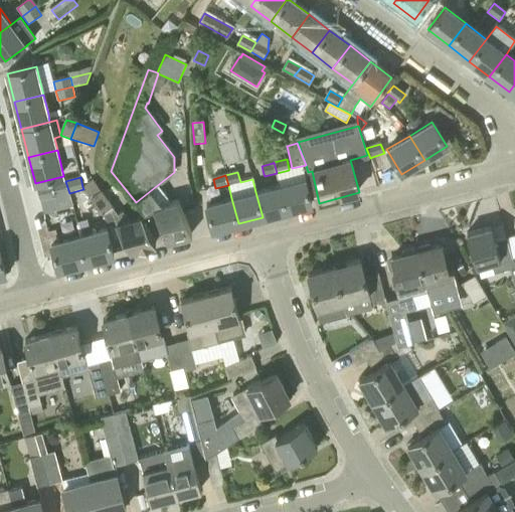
[(280,185),(287,211),(312,204),(305,179),(280,185)]
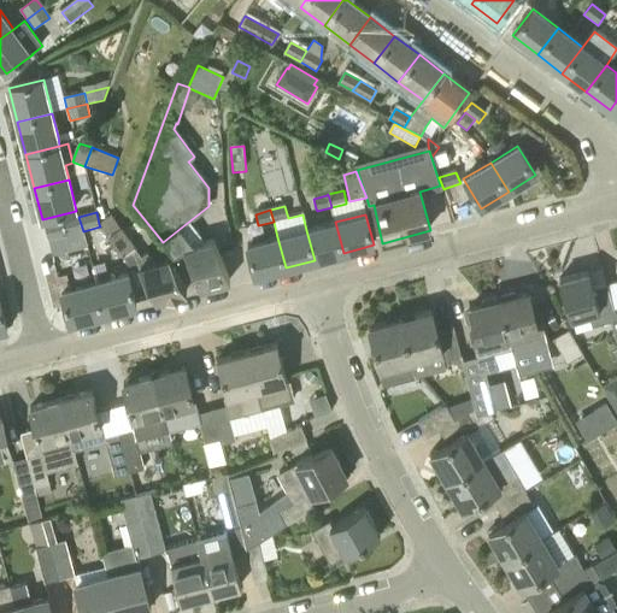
[(100,224),(101,227),(134,270),(141,270),(156,301),(187,293),(169,259),(153,263),(147,253),(141,258),(111,216),(100,224)]
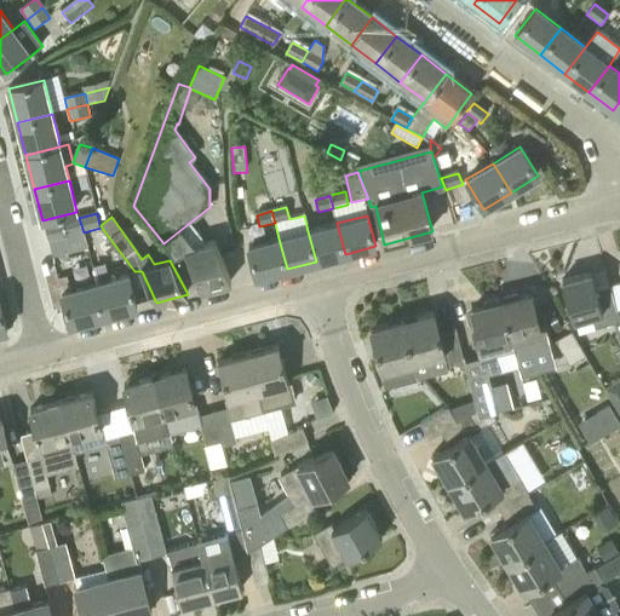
[(79,218),(62,223),(65,236),(84,232),(79,218)]
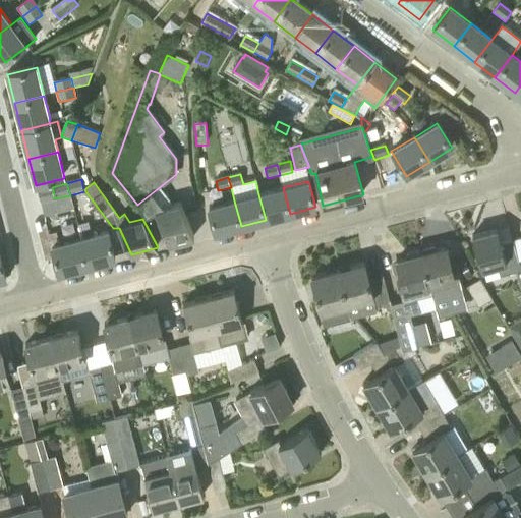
[(55,198),(52,187),(38,190),(41,203),(55,198)]
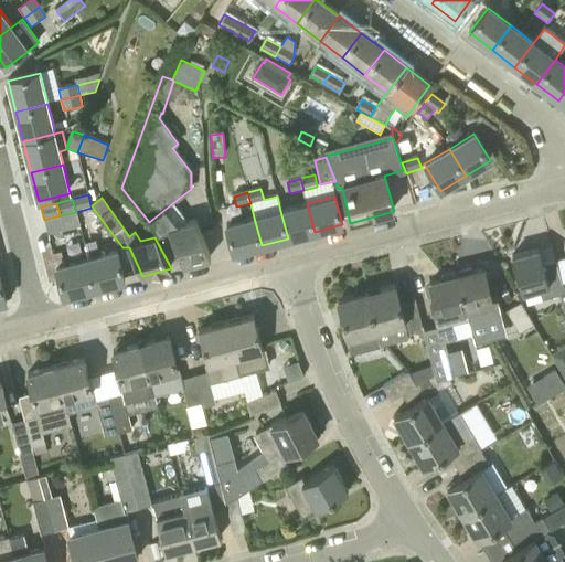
[(315,232),(307,203),(280,211),(288,239),(315,232)]
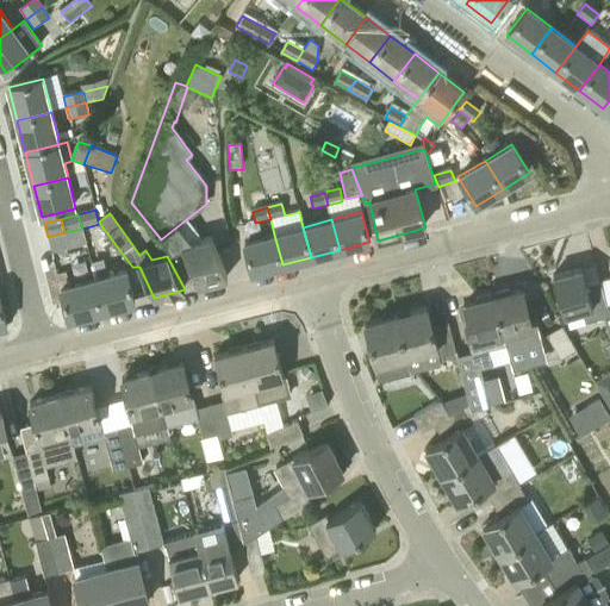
[(181,249),(198,287),(228,279),(211,238),(192,243),(179,225),(161,239),(173,254),(181,249)]
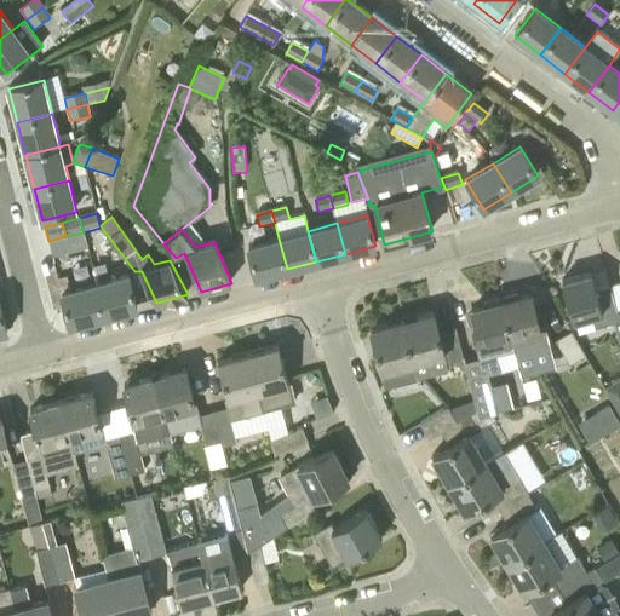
[(87,251),(84,232),(65,236),(49,241),(53,259),(70,254),(87,251)]
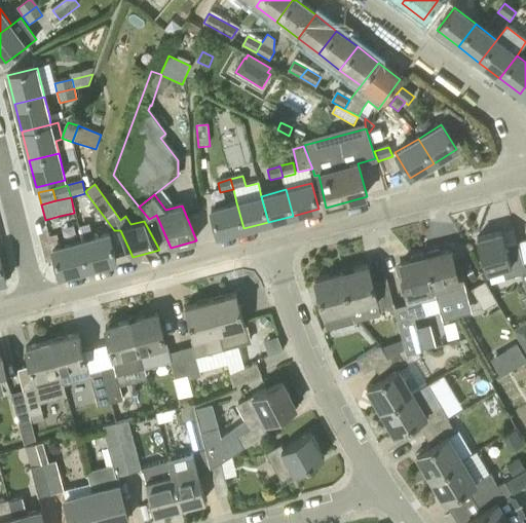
[(217,235),(243,228),(236,202),(211,209),(217,235)]
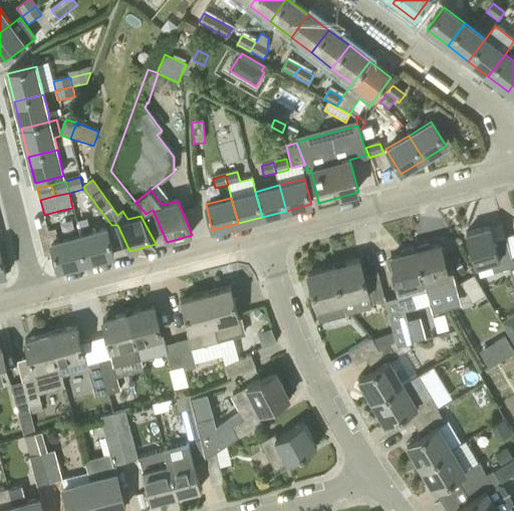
[(78,235),(85,263),(113,256),(106,228),(101,229),(79,235),(78,235)]
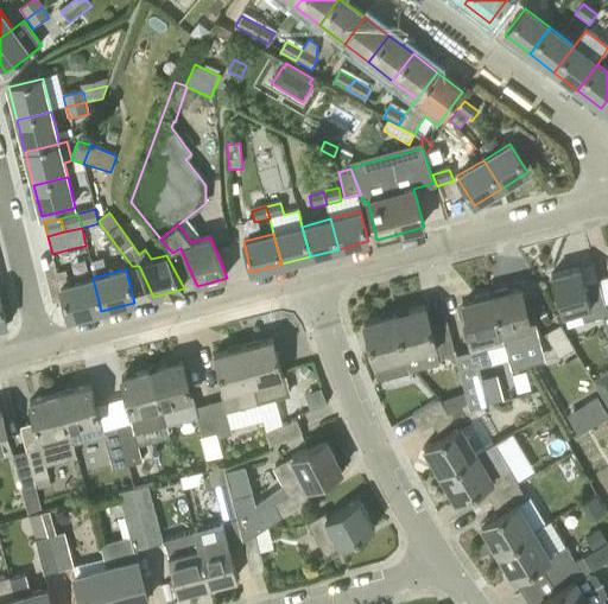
[(607,317),(607,311),(605,306),(597,283),(584,286),(580,269),(551,278),(562,316),(580,311),(583,324),(607,317)]
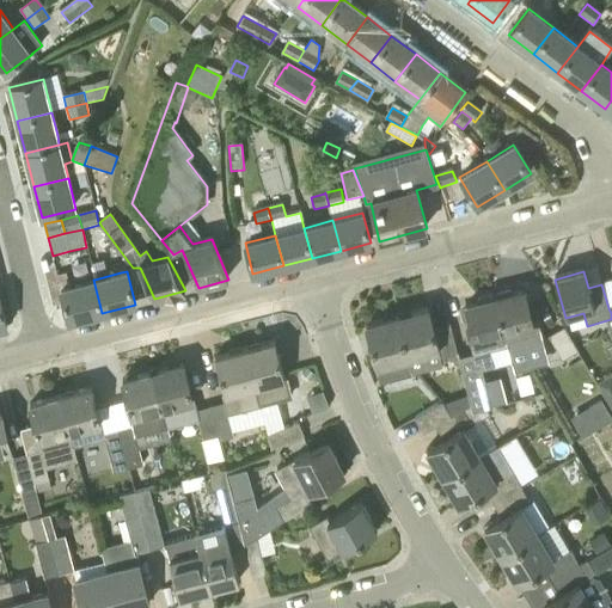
[(102,313),(93,280),(69,286),(66,274),(56,276),(68,321),(102,313)]
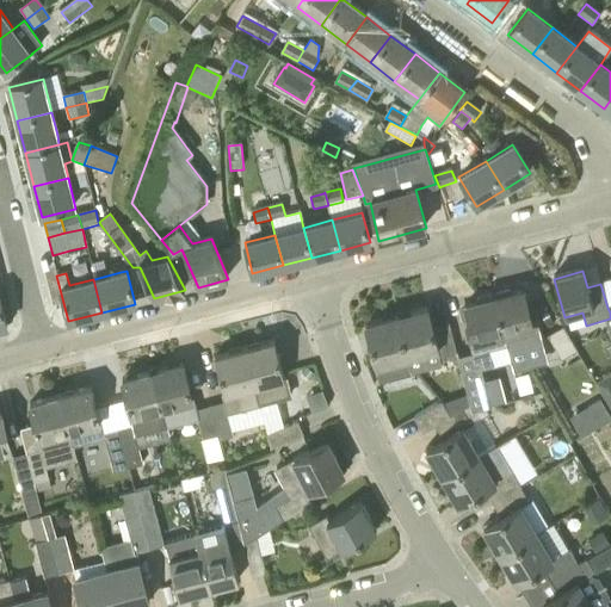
[(493,299),(506,348),(507,348),(508,359),(544,348),(542,339),(535,311),(529,309),(523,292),(511,296),(510,292),(497,296),(498,298),(493,299)]
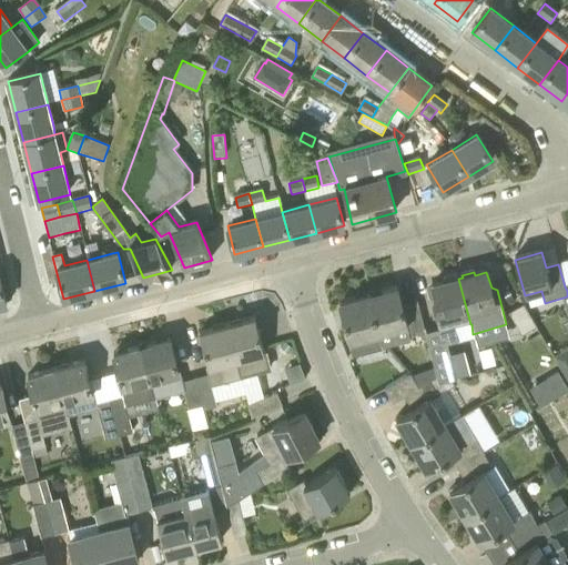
[(437,322),(438,330),(444,345),(458,342),(455,329),(470,324),(458,279),(456,280),(456,276),(444,280),(445,283),(433,285),(437,304),(432,306),(435,322),(437,322)]
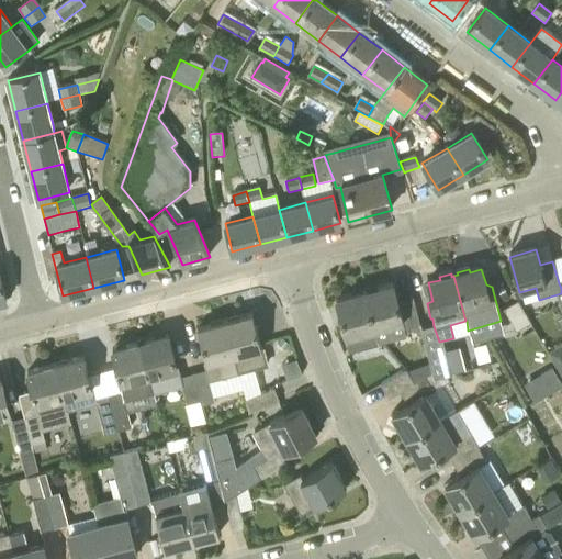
[(363,293),(377,343),(405,335),(404,332),(420,327),(413,298),(397,302),(393,286),(363,293)]
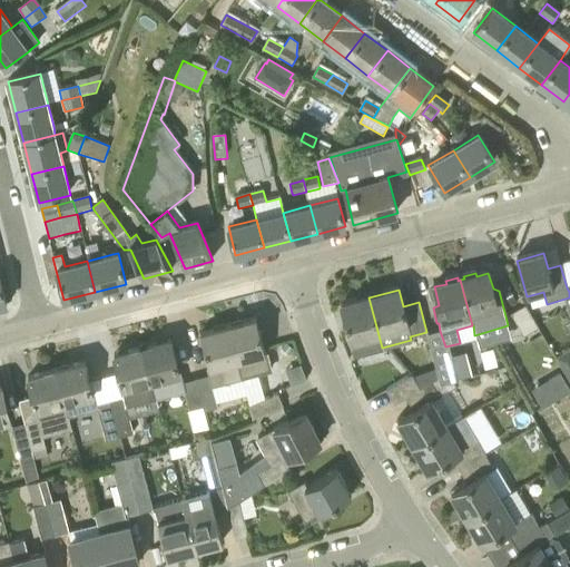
[(354,354),(382,348),(369,297),(341,304),(354,354)]
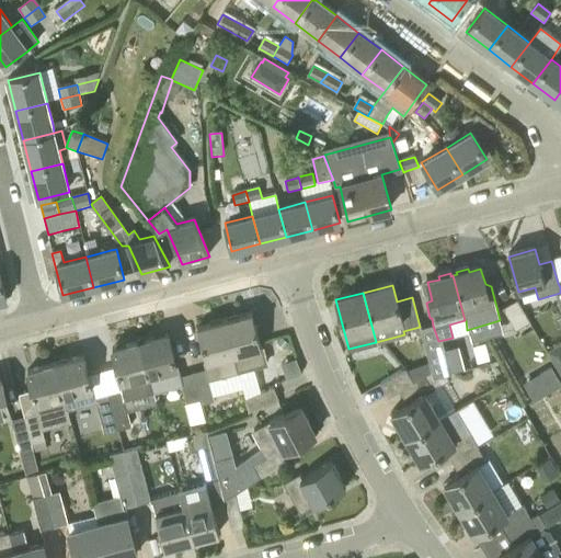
[(515,332),(529,323),(516,302),(502,310),(515,332)]
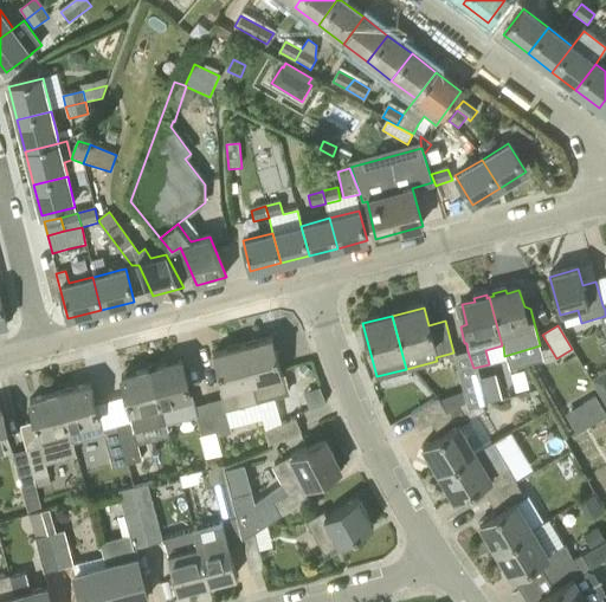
[(240,347),(256,405),(290,395),(284,375),(282,376),(272,338),(240,347)]
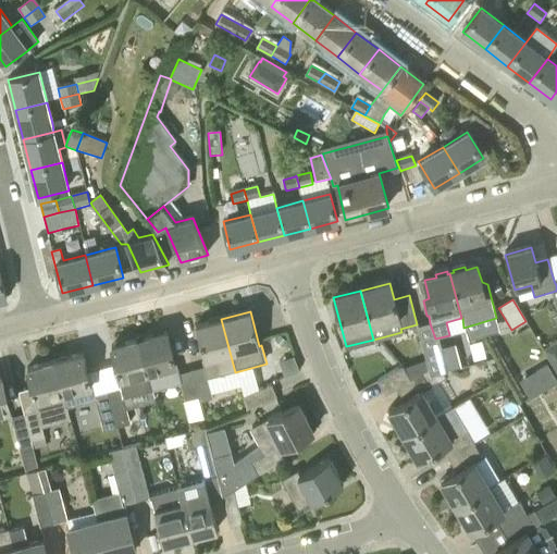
[(208,379),(235,372),(221,319),(196,327),(205,360),(202,361),(205,368),(190,372),(197,399),(199,398),(200,403),(212,399),(208,379)]
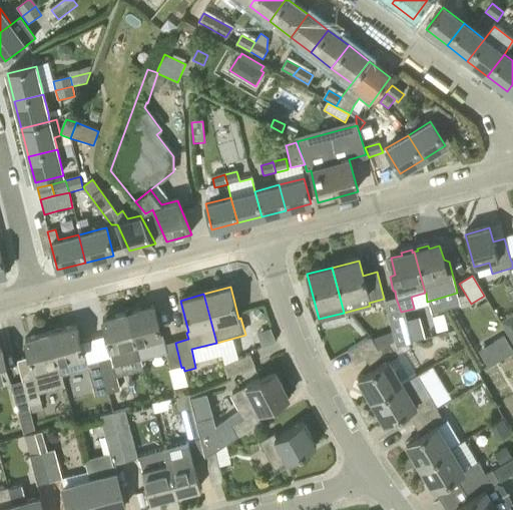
[(181,368),(175,343),(163,346),(153,307),(127,314),(139,361),(165,354),(170,371),(181,368)]
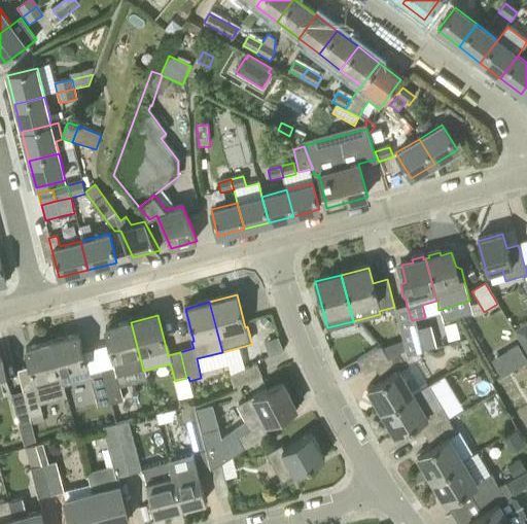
[(273,323),(266,318),(260,324),(268,330),(273,323)]
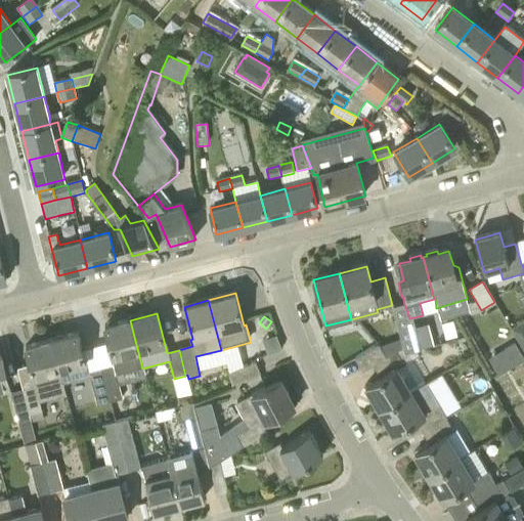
[(101,370),(111,403),(116,402),(123,400),(117,375),(142,368),(130,320),(105,328),(111,349),(116,366),(101,370)]
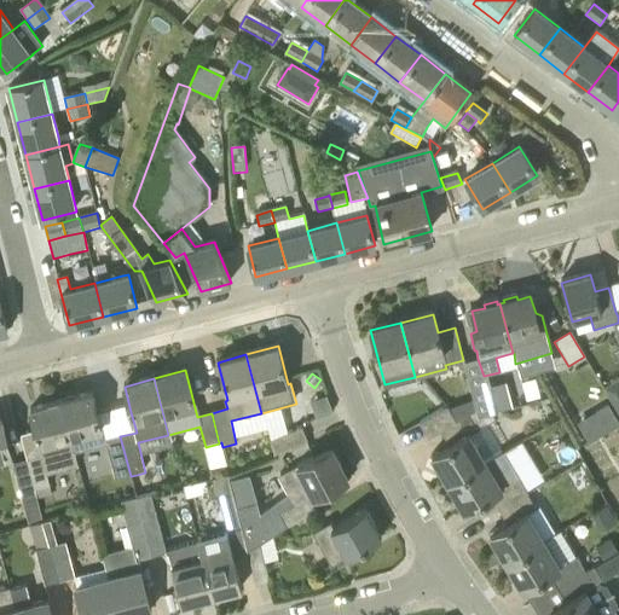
[(478,418),(491,415),(496,415),(489,384),(470,389),(475,412),(478,418)]
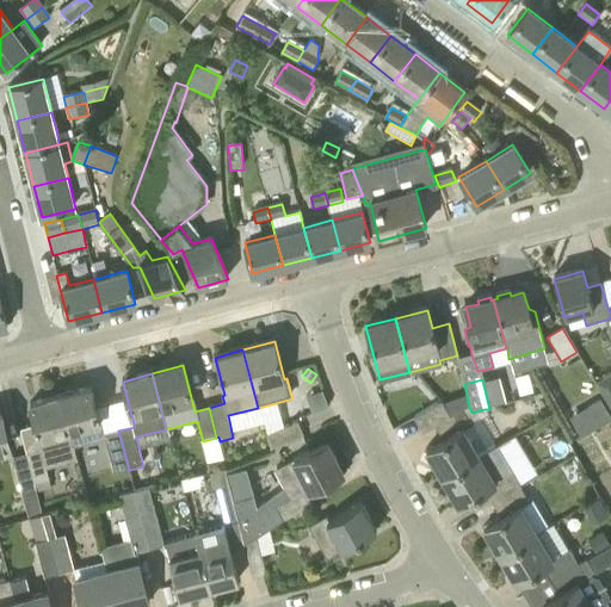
[(129,470),(118,431),(103,435),(91,390),(60,397),(73,448),(106,440),(113,474),(129,470)]
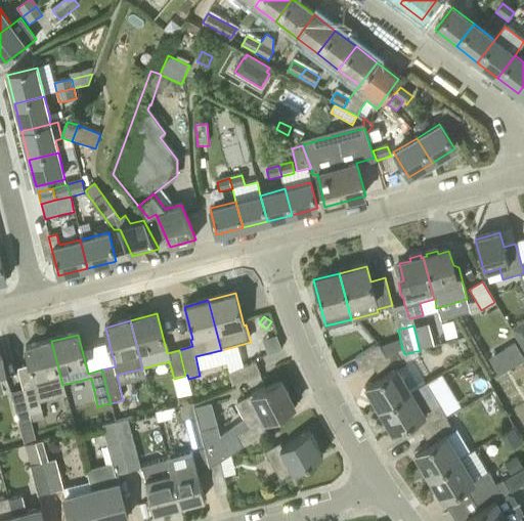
[(282,336),(270,340),(273,352),(287,348),(282,336)]
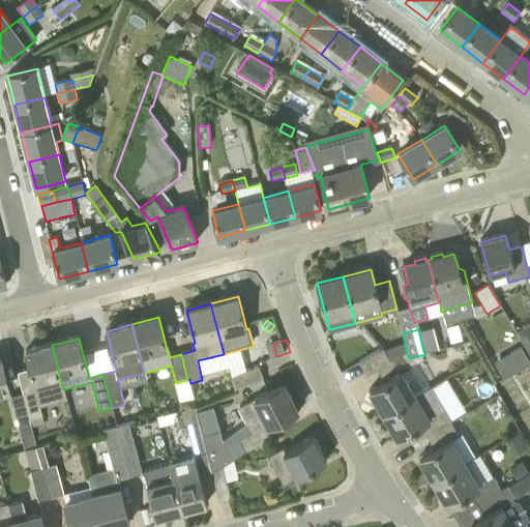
[(22,396),(29,421),(42,417),(40,408),(66,401),(63,389),(52,345),(26,352),(36,391),(22,396)]
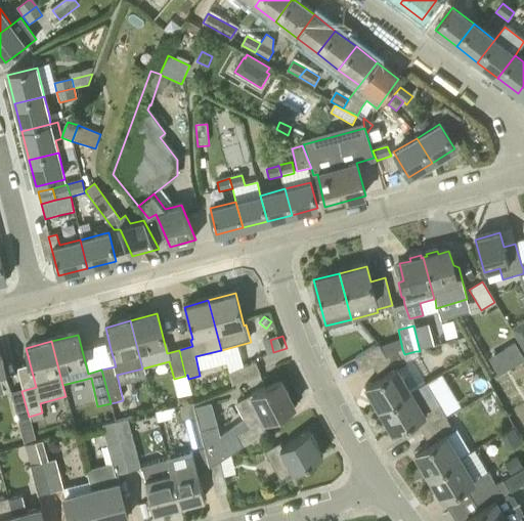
[(523,360),(523,358),(515,343),(506,348),(513,360),(495,370),(498,376),(523,360)]
